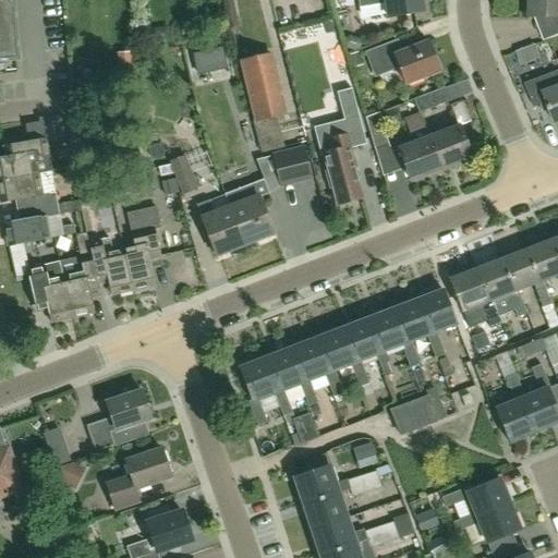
[(0,0),(0,63),(20,62),(13,0),(0,0)]
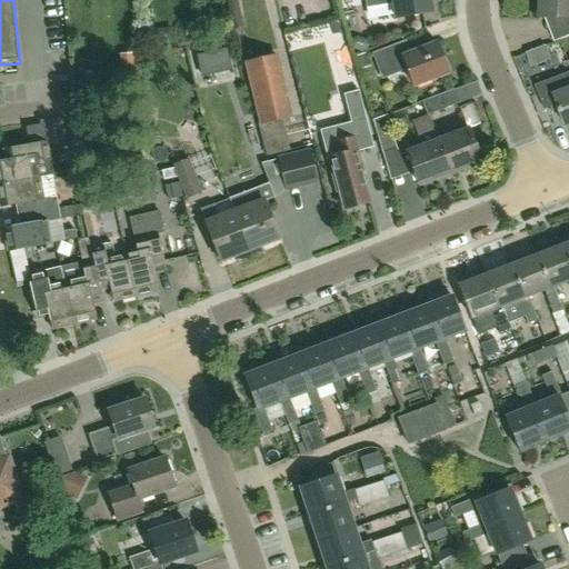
[(226,0),(231,30),(242,29),(237,0),(226,0)]
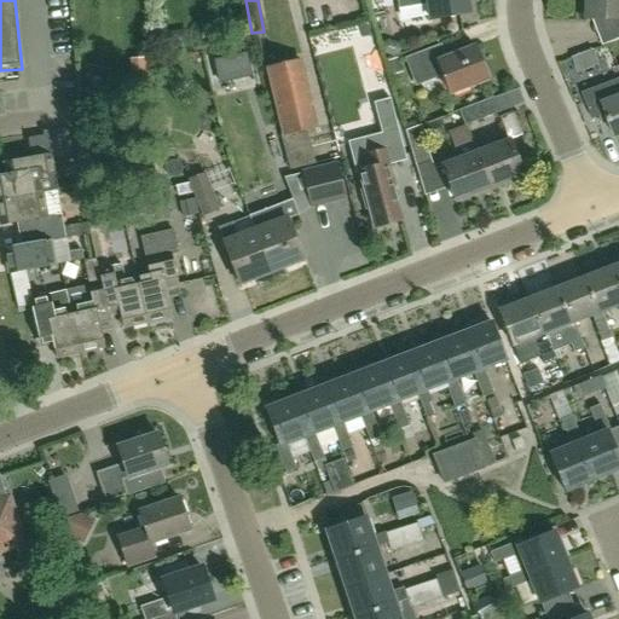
[(398,0),(399,4),(421,0),(427,0),(432,19),(470,13),(467,0),(398,0)]
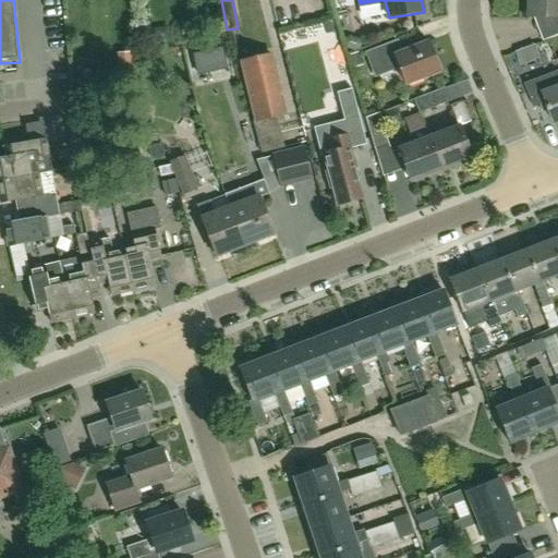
[(557,0),(523,0),(523,5),(526,9),(531,9),(531,17),(557,17),(557,0)]
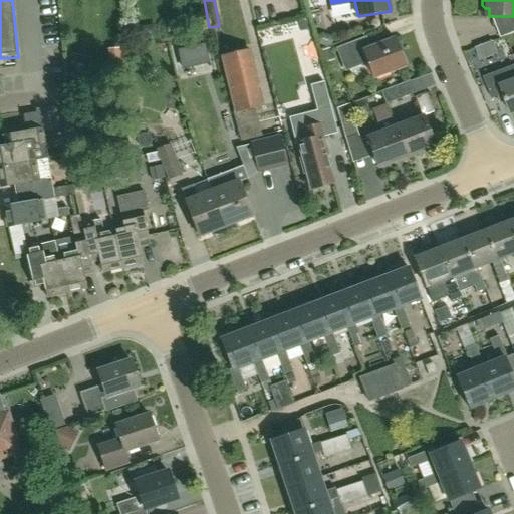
[(405,66),(395,39),(370,48),(365,36),(335,48),(343,67),(365,58),(372,78),(405,66)]
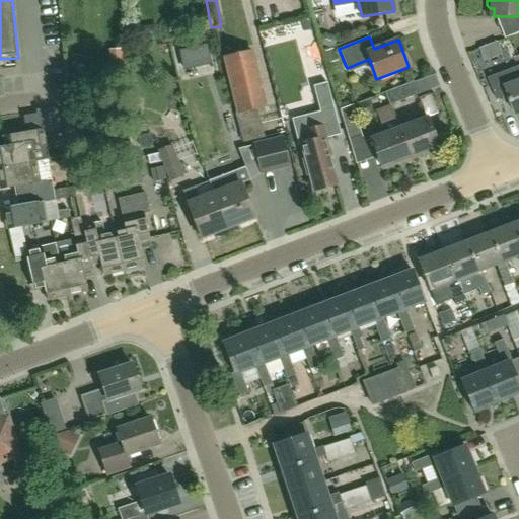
[(326,64),(338,61),(334,49),(322,52),(326,64)]
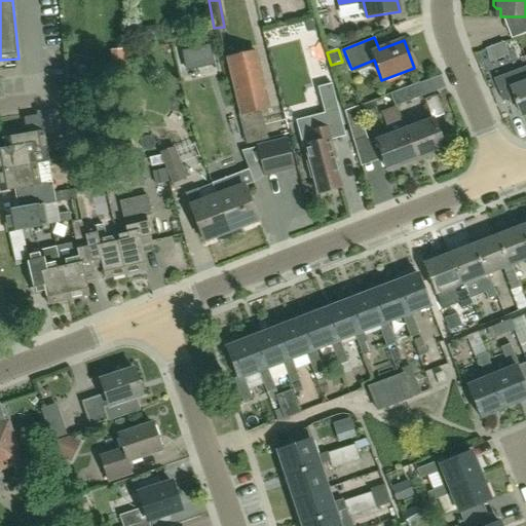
[(240,115),(248,145),(268,140),(265,126),(256,128),(253,112),(270,108),(256,52),(229,60),(242,114),(240,115)]
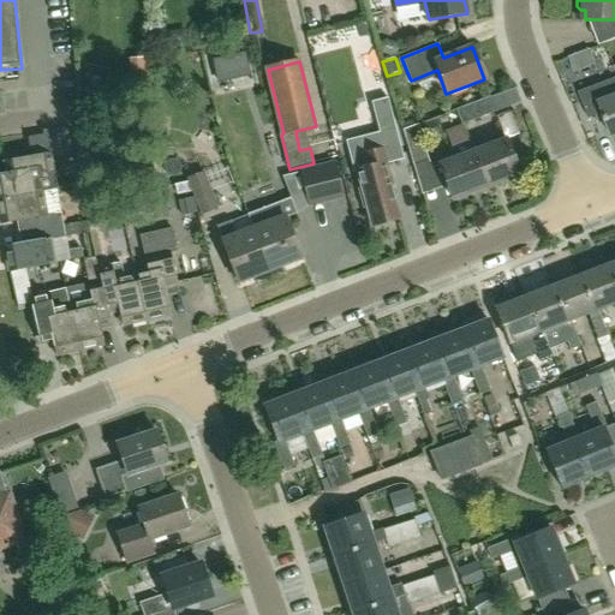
[(614,78),(579,93),(589,120),(604,114),(613,138),(614,137),(614,78)]
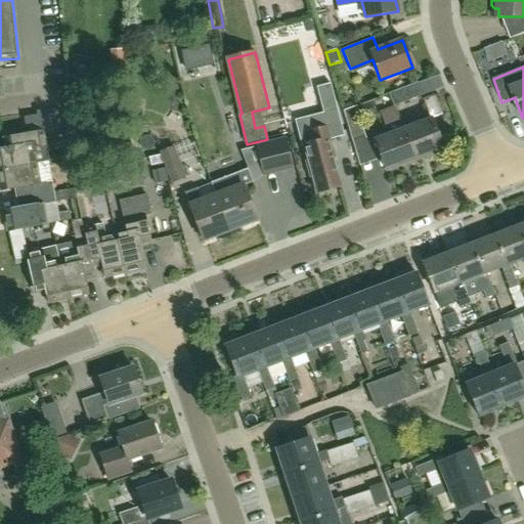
[(331,83),(316,87),(323,114),(338,110),(331,83)]
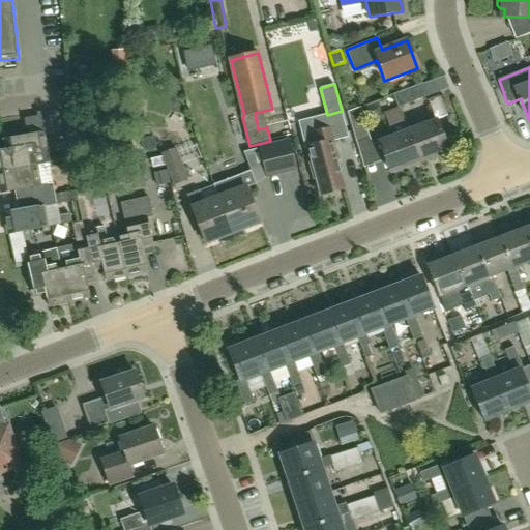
[(422,84),(392,94),(398,108),(428,96),(422,84)]
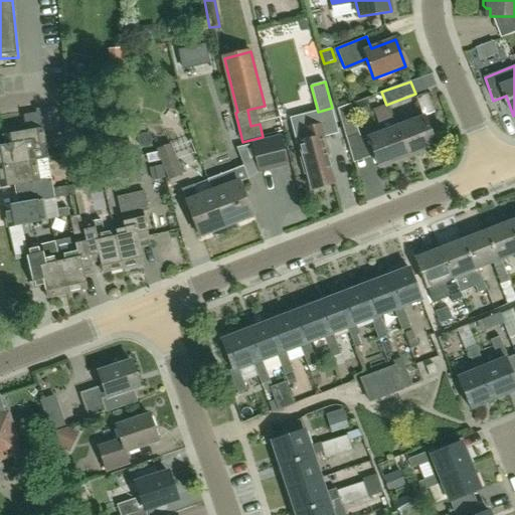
[(381,133),(368,137),(368,138),(361,141),(358,133),(350,105),(337,110),(352,159),(373,153),(378,166),(407,156),(396,127),(394,127),(391,118),(377,124),(381,133)]
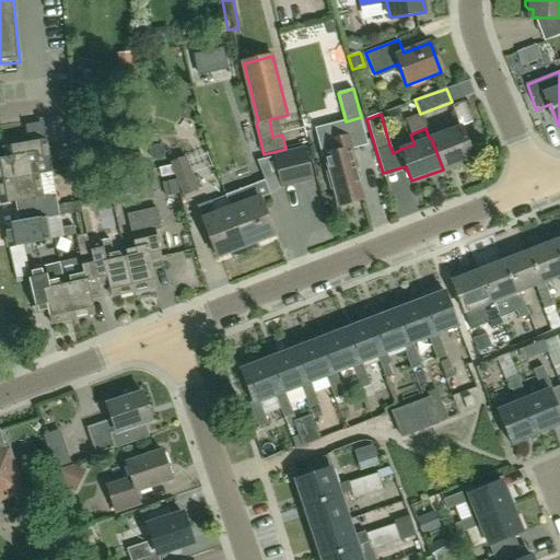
[(346,121),(315,129),(323,159),(327,158),(331,175),(328,175),(333,193),(336,191),(340,209),(365,203),(357,171),(360,171),(354,149),(368,144),(361,117),(346,121)]
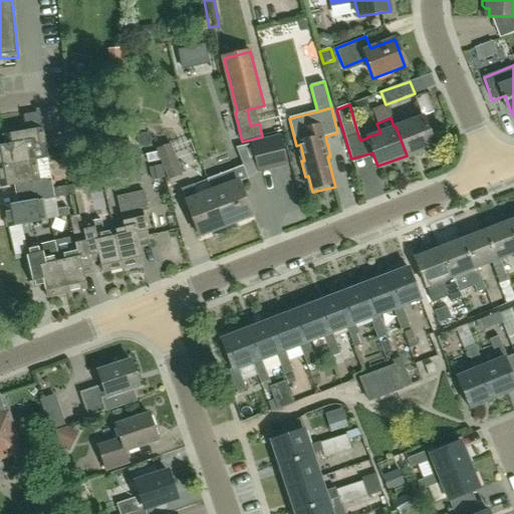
[(424,115),(396,126),(407,156),(435,145),(424,115)]
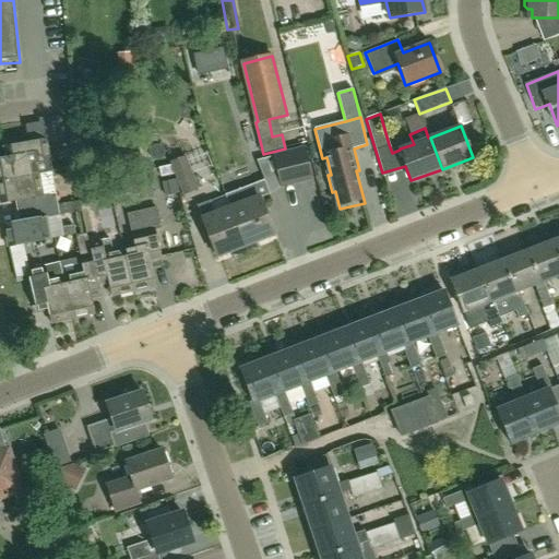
[(7,159),(0,159),(0,182),(40,176),(52,174),(47,141),(4,149),(7,159)]
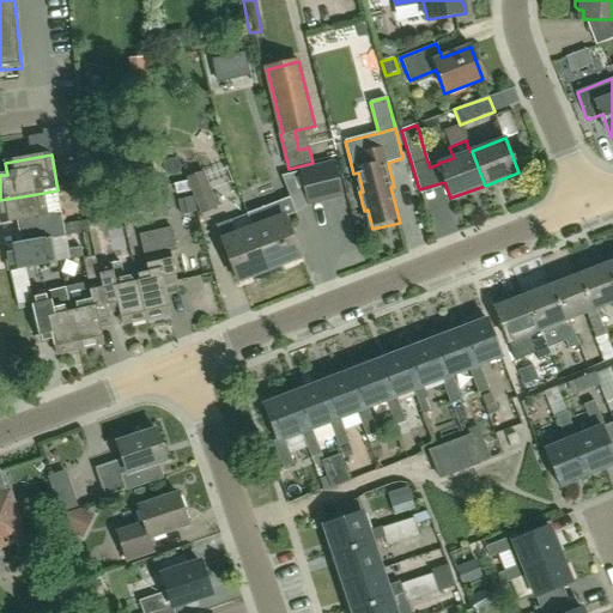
[(335,164),(302,173),(310,205),(344,196),(335,164)]
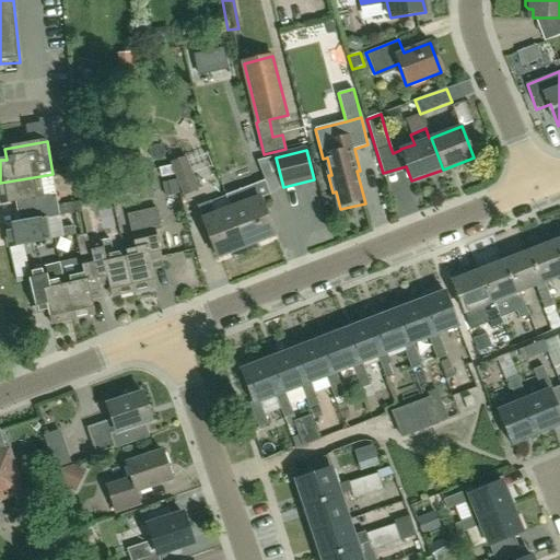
[(183,197),(199,190),(186,156),(170,162),(183,197)]
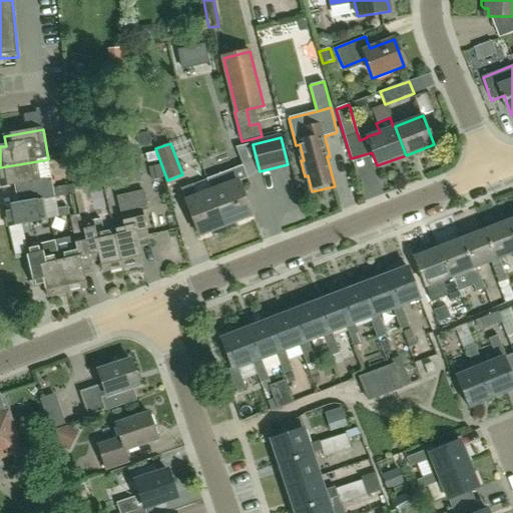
[(54,188),(48,159),(37,161),(0,167),(0,183),(1,187),(24,183),(26,193),(54,188)]
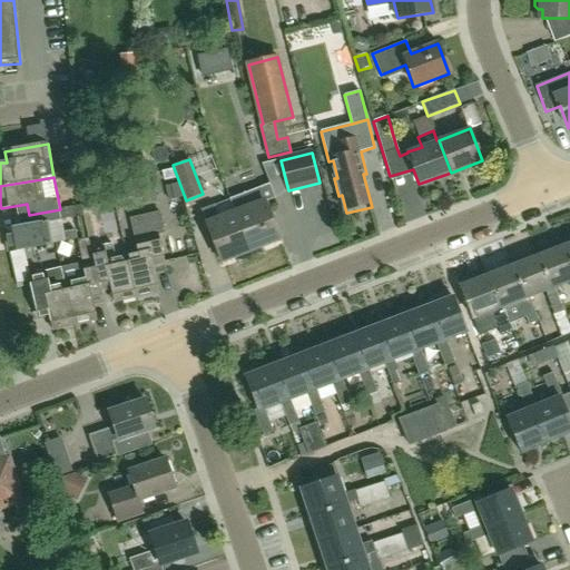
[(145,178),(130,182),(129,179),(110,184),(115,203),(135,198),(135,200),(149,197),(145,178)]
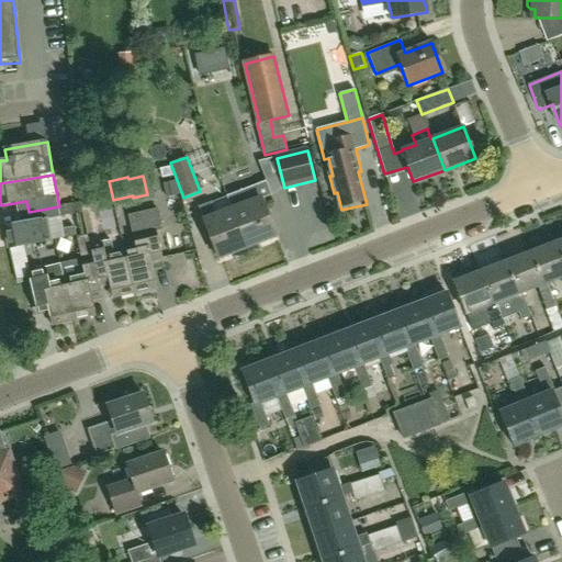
[(276,236),(261,200),(272,195),(266,181),(226,197),(232,210),(246,248),(276,236)]
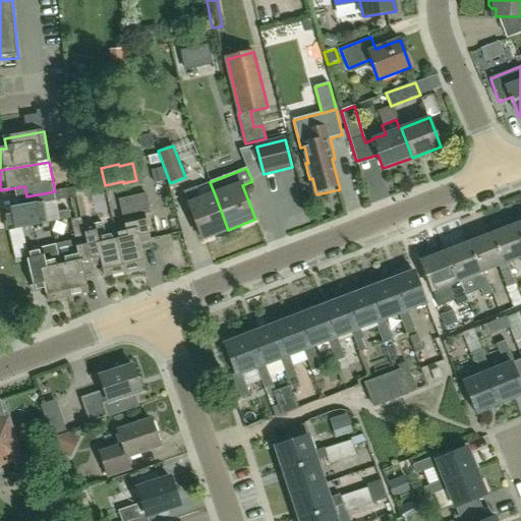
[(82,171),(72,173),(75,191),(87,189),(82,171)]
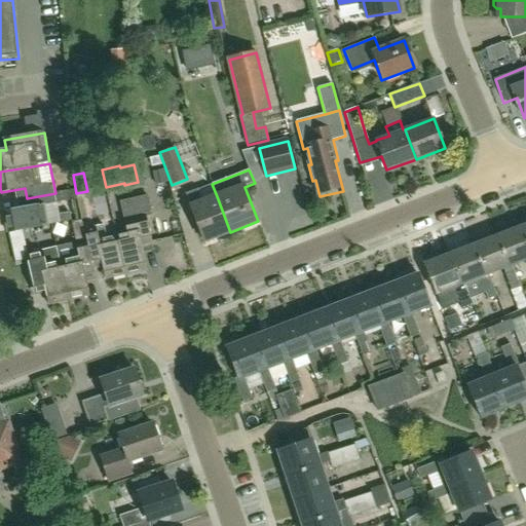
[(230,232),(217,196),(203,201),(199,189),(186,194),(204,242),(230,232)]
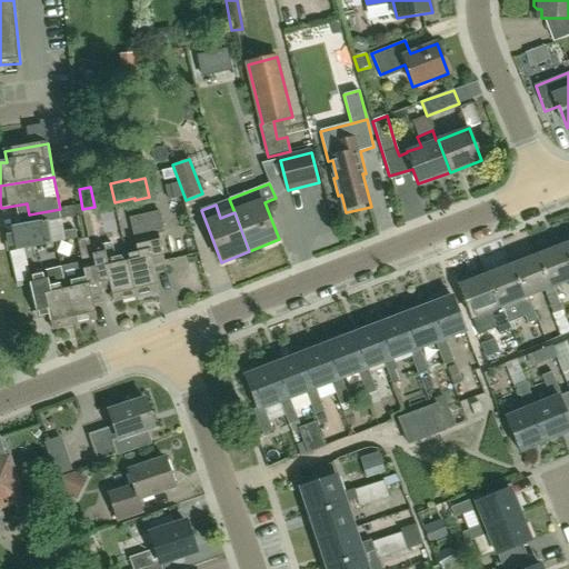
[(82,206),(60,209),(29,215),(31,226),(20,227),(5,230),(8,251),(9,252),(18,251),(52,245),(52,243),(49,222),(61,220),(85,216),(82,208),(82,206)]
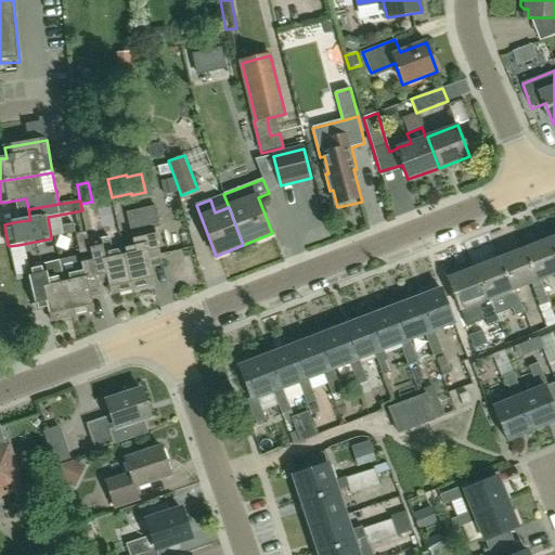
[(136,246),(125,248),(134,291),(155,286),(149,260),(160,257),(154,229),(160,227),(155,207),(125,214),(130,233),(132,233),(136,246)]
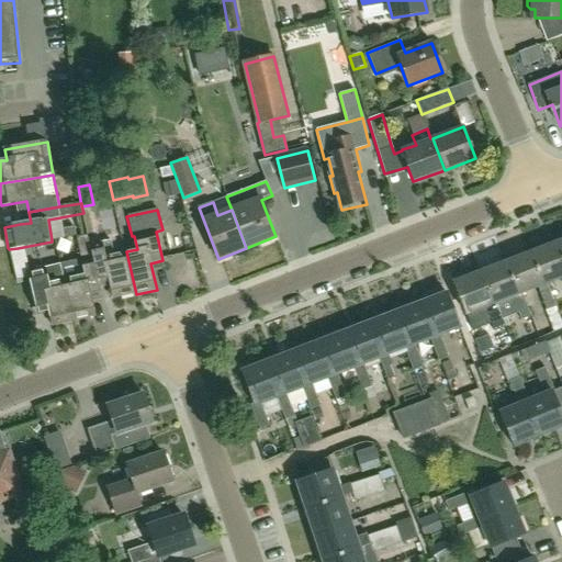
[(76,237),(81,261),(62,267),(74,322),(94,317),(91,302),(102,300),(97,276),(90,246),(87,235),(76,237)]
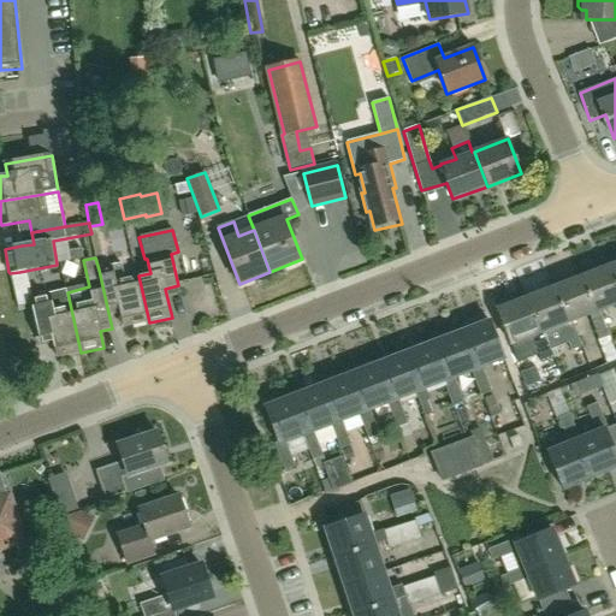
[(615,274),(612,264),(584,274),(597,312),(599,312),(615,304),(615,274)]
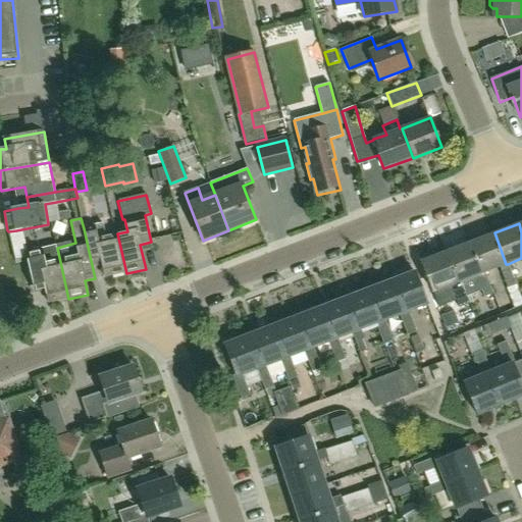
[(95,226),(84,228),(90,256),(100,254),(105,278),(126,273),(117,233),(98,238),(95,226)]
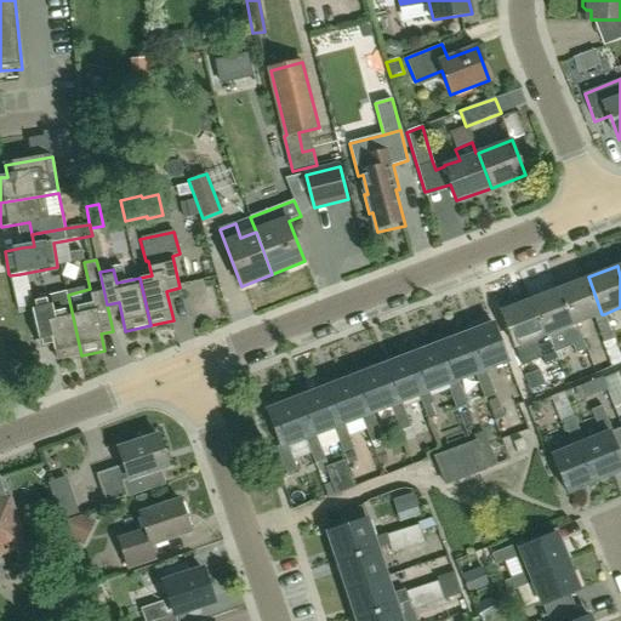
[(602,314),(588,277),(559,288),(574,325),(576,324),(593,318),(604,343),(614,339),(604,314),(602,314)]
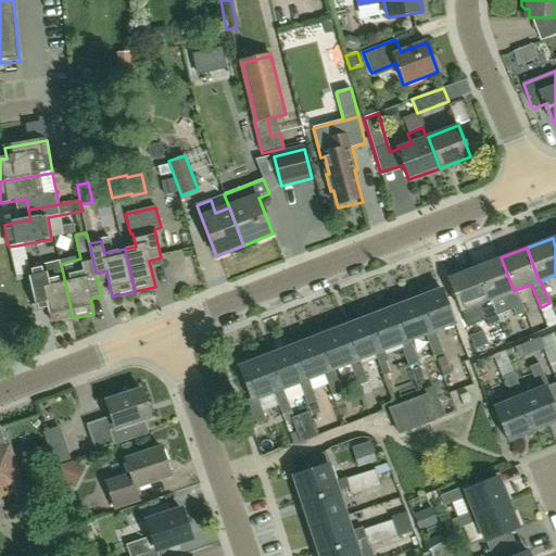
[(501,257),(476,267),(488,301),(490,300),(495,299),(501,315),(514,311),(516,316),(522,314),(526,313),(516,290),(514,291),(501,257)]
